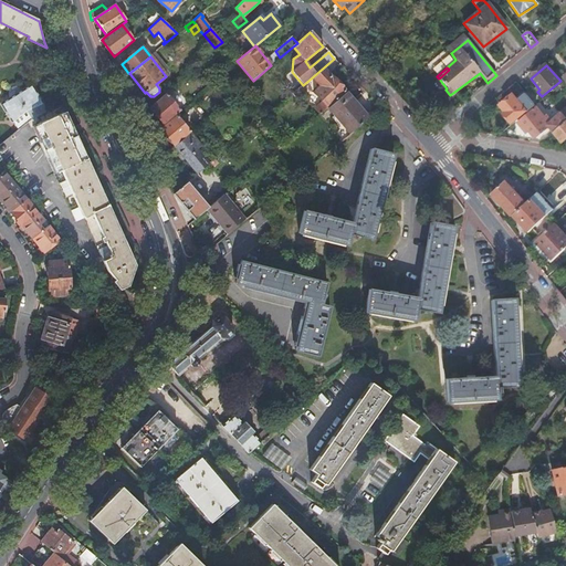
[(320,116),(326,109),(345,92),(334,81),(324,71),(314,80),(317,84),(316,86),(318,90),(314,94),(323,103),(314,111),(320,116)]
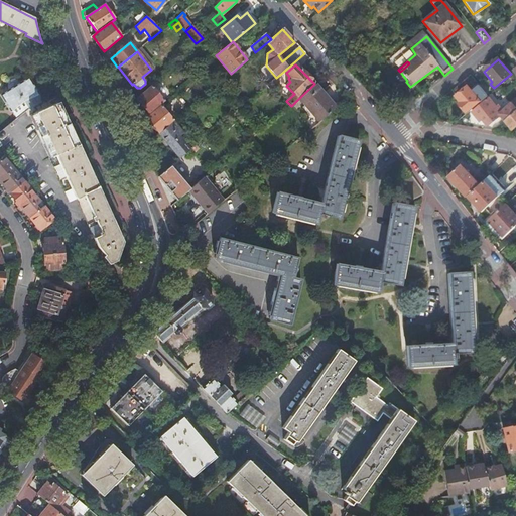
[(276,78),(266,86),(270,91),(278,84),(279,80),(279,79),(284,75),(282,73),(276,78)]
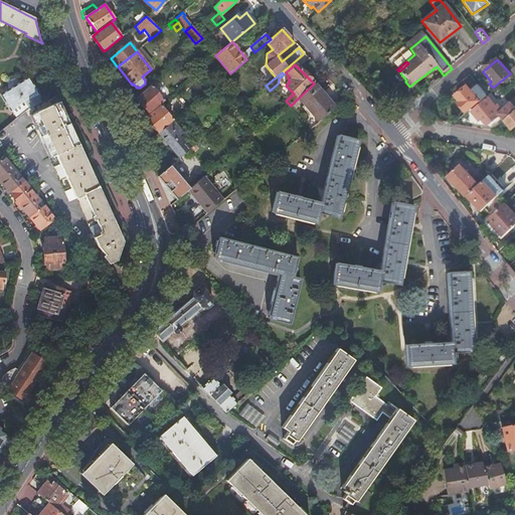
[(11,109),(13,112),(25,102),(39,96),(38,93),(39,92),(30,77),(23,81),(8,91),(1,96),(10,110),(11,109)]
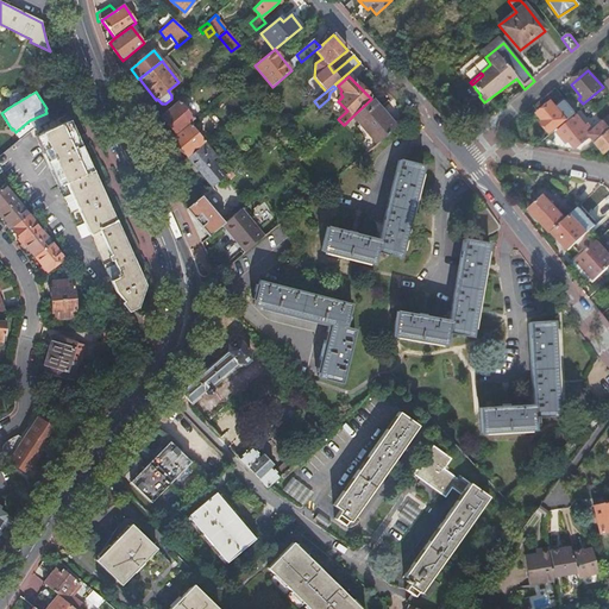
[(8,106),(10,107),(27,96),(27,95),(26,95),(25,94),(24,93),(23,92),(20,92),(19,92),(18,92),(16,92),(14,92),(12,93),(11,94),(10,96),(8,98),(8,100),(7,101),(8,104),(8,106)]
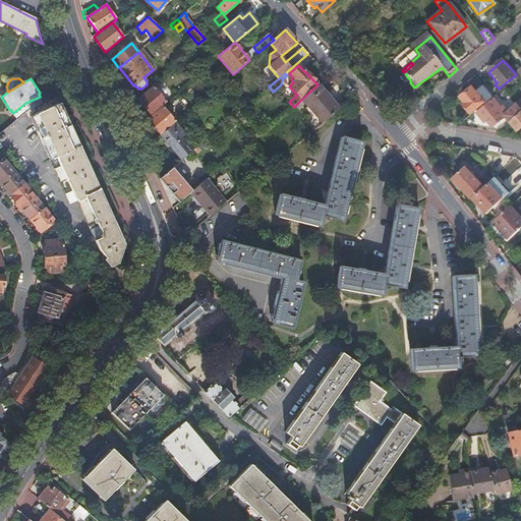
[(483,87),(493,98),(499,93),(489,81),(483,87)]
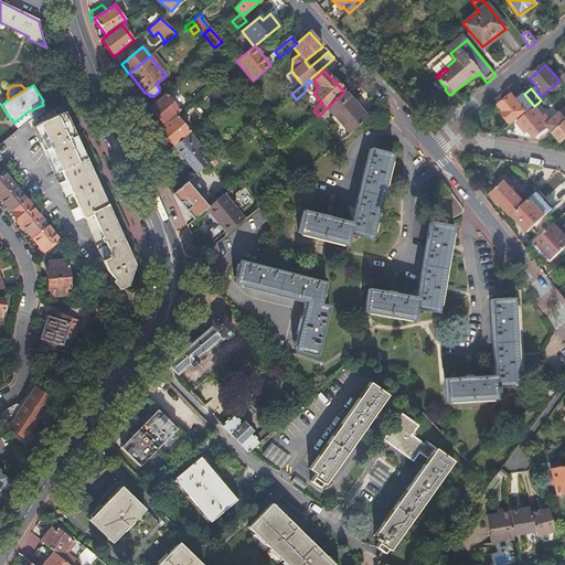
[(348,136),(368,119),(356,106),(345,94),(326,109),(348,136)]
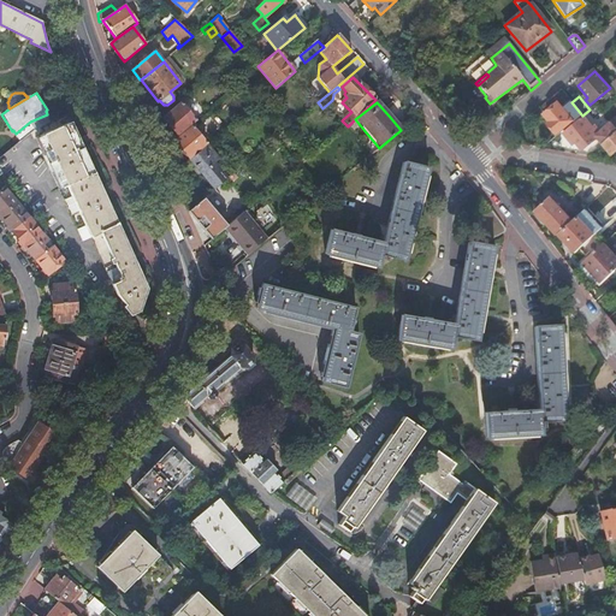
[(572,123),(573,124),(582,116),(572,102),(563,110),(558,104),(544,116),(550,123),(549,124),(549,126),(549,129),(552,134),(555,134),(557,135),(572,123)]
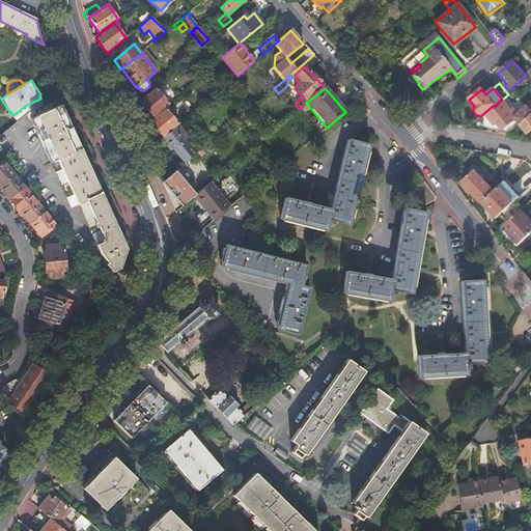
[(152,117),(168,104),(156,89),(141,102),(141,105),(144,109),(147,110),(152,117)]
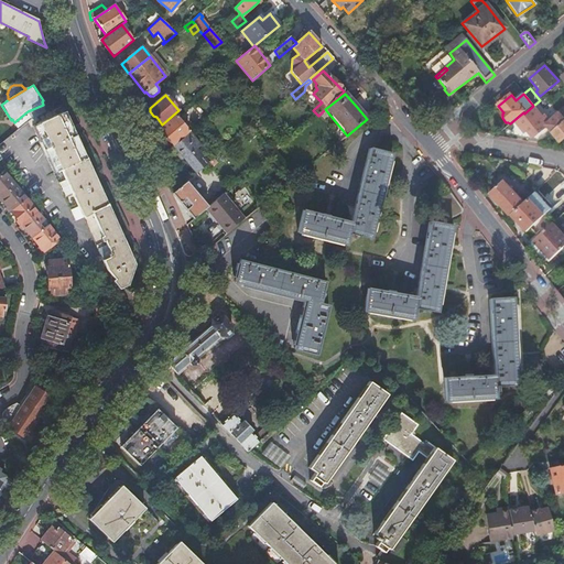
[(33,119),(49,112),(43,105),(28,111),(14,122),(19,130),(30,122),(33,119)]
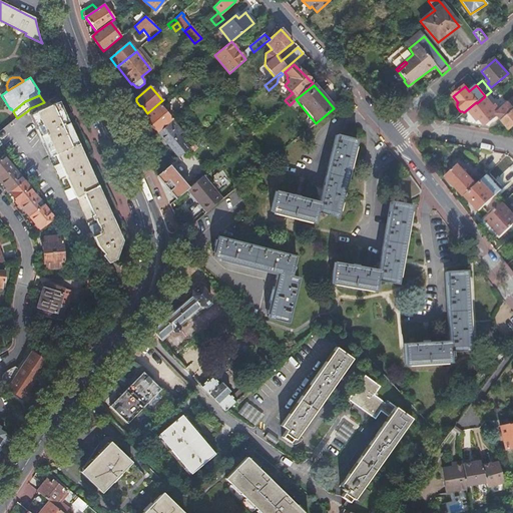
[(498,115),(502,120),(512,110),(512,100),(498,113),(486,99),(470,112),(475,119),(478,117),(485,125),(498,115)]
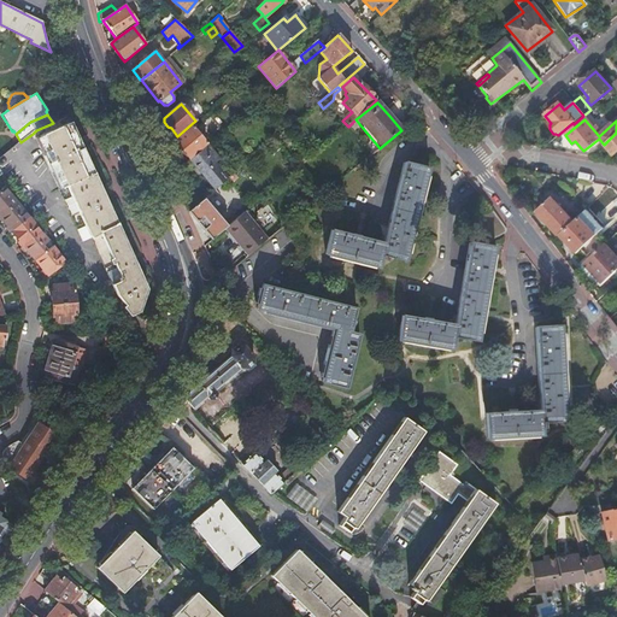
[(137,311),(145,289),(127,251),(104,203),(75,140),(69,124),(39,139),(47,156),(43,157),(51,174),(54,172),(62,189),(59,191),(83,242),(92,239),(112,286),(116,292),(117,295),(118,297),(131,313),(137,311)]
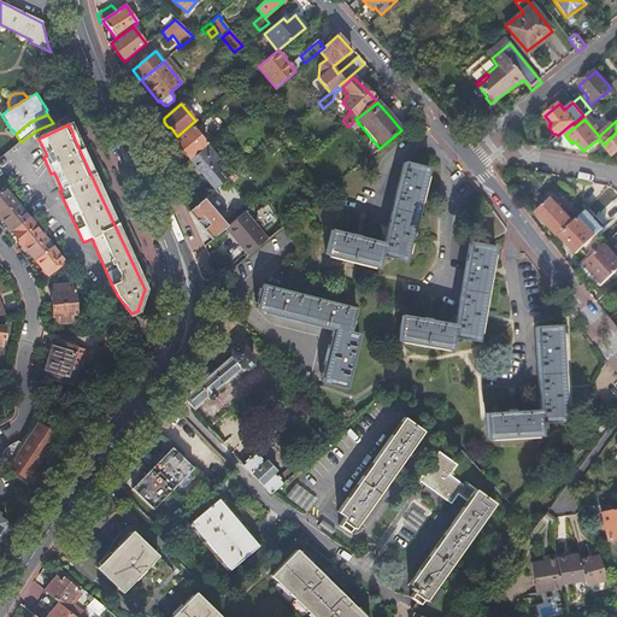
[(192,128),(175,142),(183,151),(182,152),(187,158),(188,157),(189,159),(206,144),(192,128)]
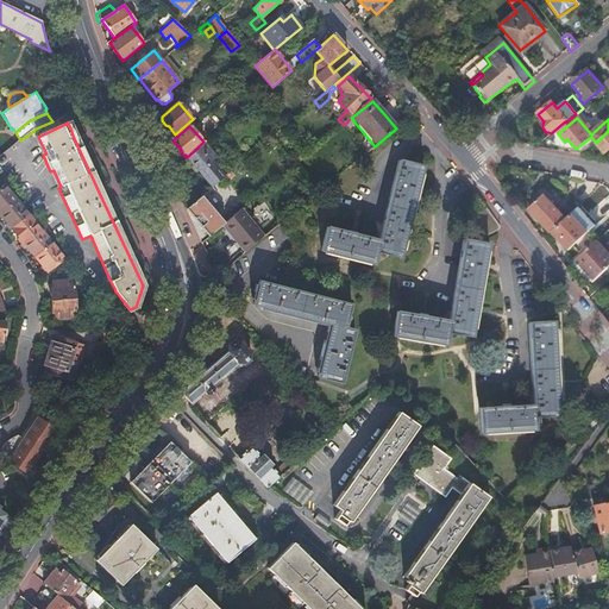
[(608,131),(596,143),(606,154),(608,150),(608,131)]
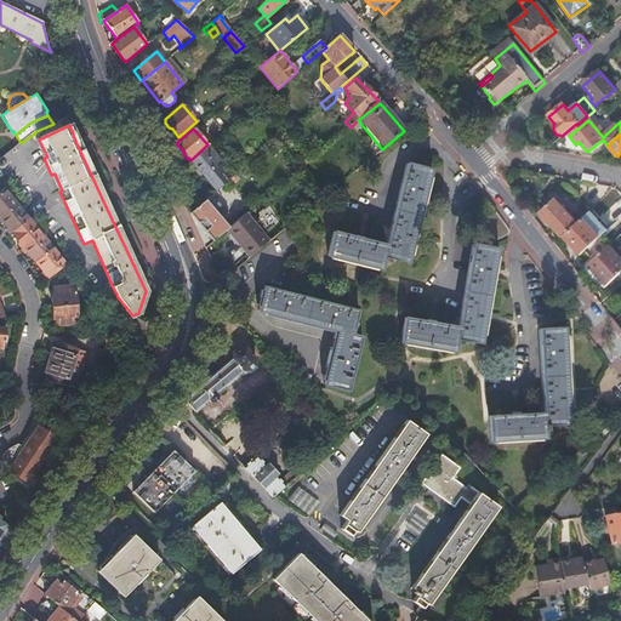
[(209,147),(192,161),(217,191),(234,176),(209,147)]
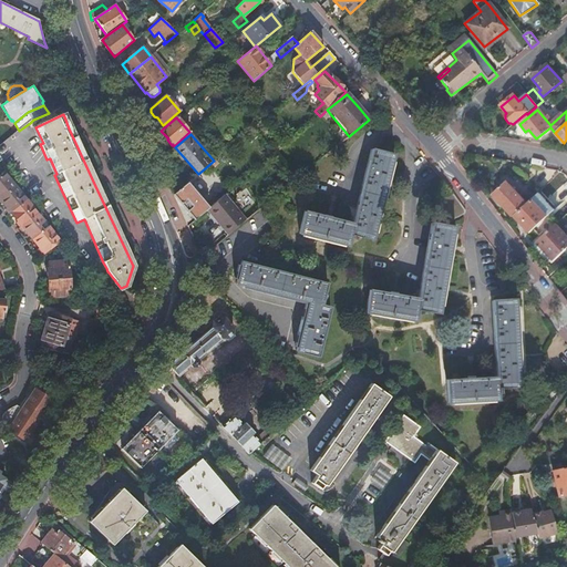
[(372,150),(353,225),(305,213),(298,235),(348,247),(351,235),(372,240),(389,177),(394,155),(372,150)]
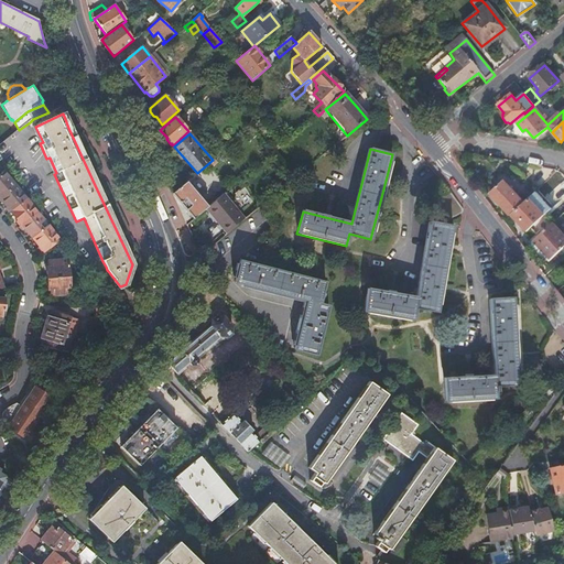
[(0,197),(0,198),(15,186),(4,173),(0,175),(0,197)]
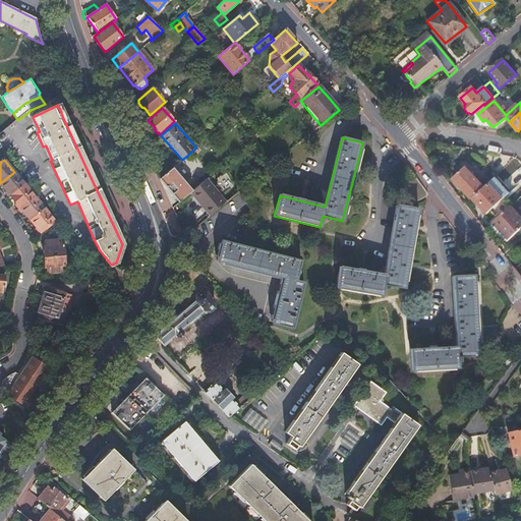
[(190,193),(192,191),(173,168),(160,179),(179,203),(190,193)]
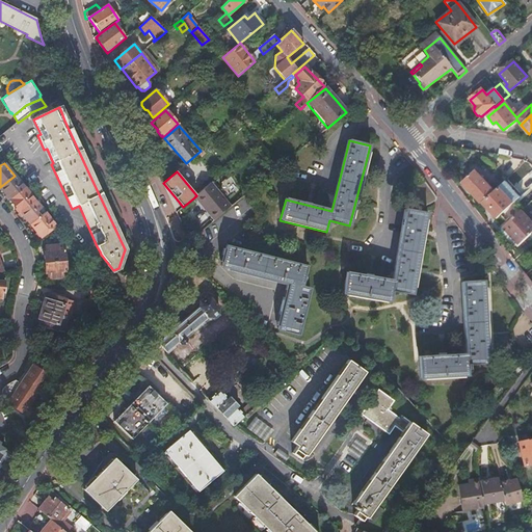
[(472,195),(480,205),(482,203),(494,191),(474,171),(461,183),(469,191),(472,188),(475,192),(472,195)]
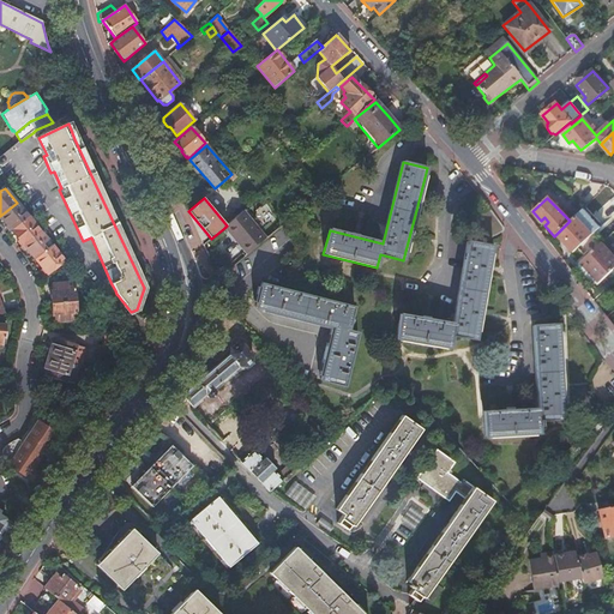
[(12,230),(29,216),(17,203),(0,216),(12,230)]
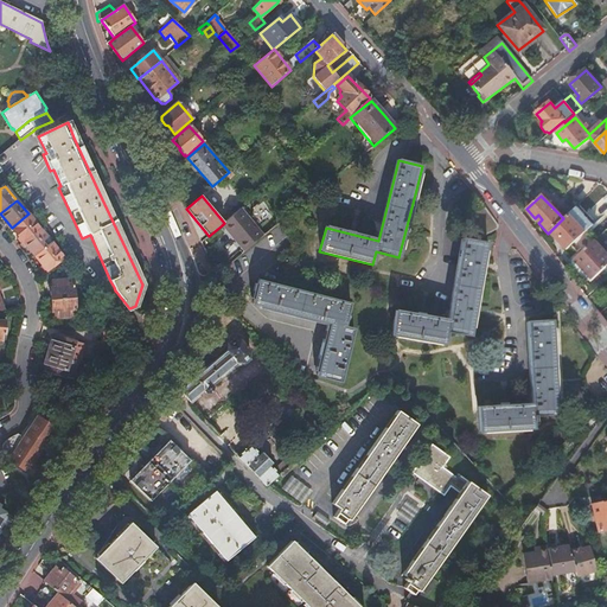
[(563,218),(550,231),(567,249),(586,232),(577,222),(583,216),(575,208),(563,218)]
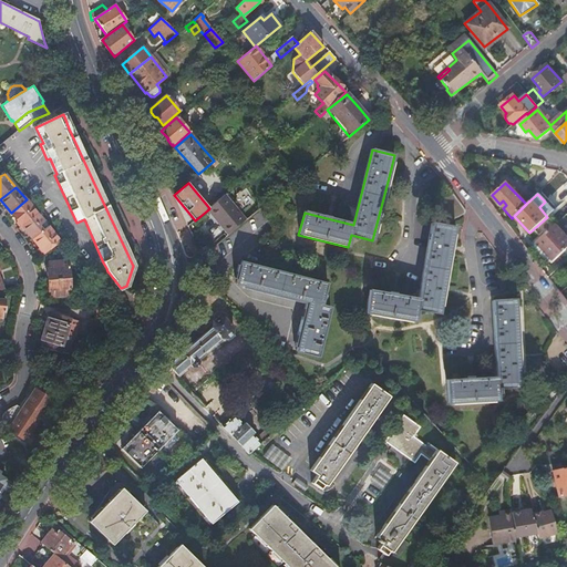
[(230,235),(247,220),(226,195),(209,208),(207,210),(216,222),(218,219),(230,235)]
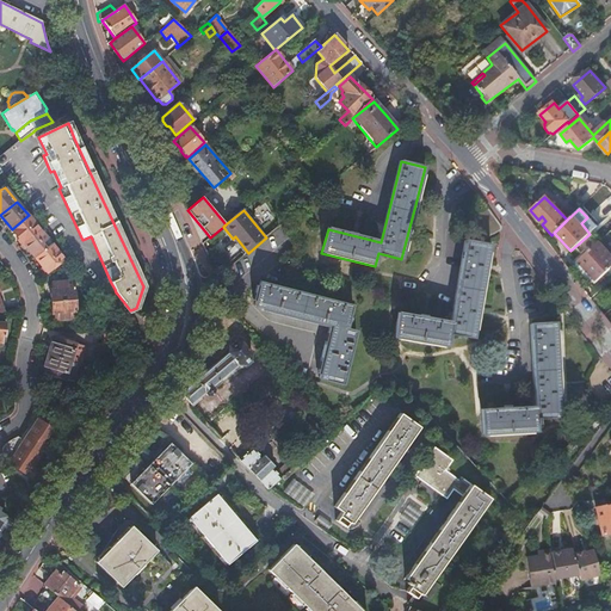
[(24,244),(41,230),(29,215),(12,229),(24,244)]
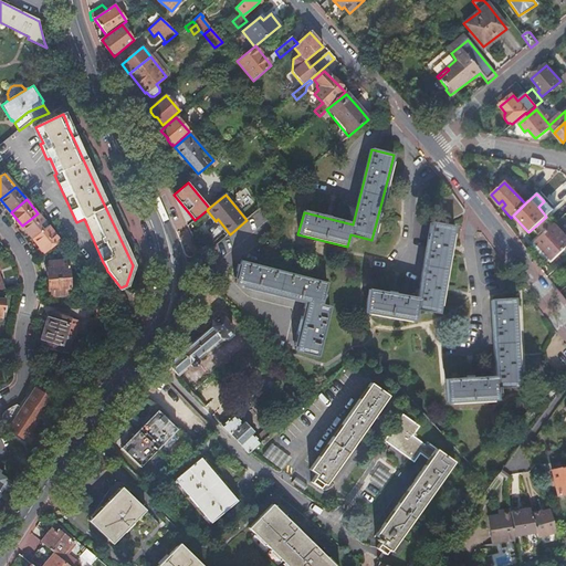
[(33,239),(49,227),(38,213),(22,226),(33,239)]
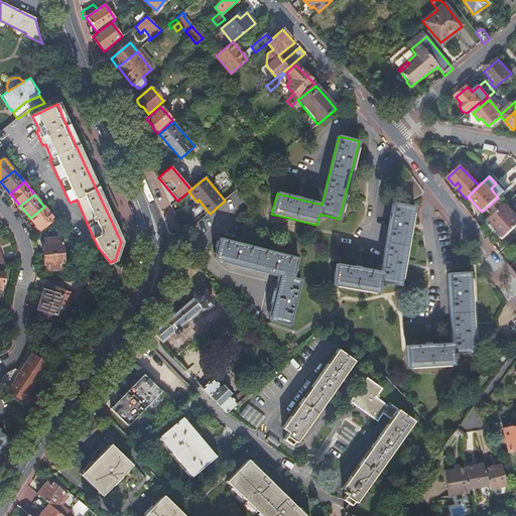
[(197,202),(209,215),(210,214),(199,200),(197,202)]
